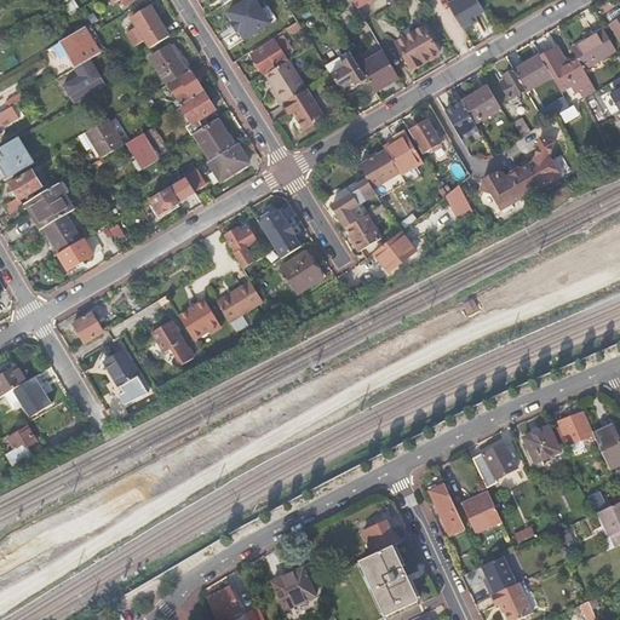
[(237,32),(244,41),(270,26),(254,0),(242,0),(224,12),(231,23),(228,26),(234,33),(237,32)]
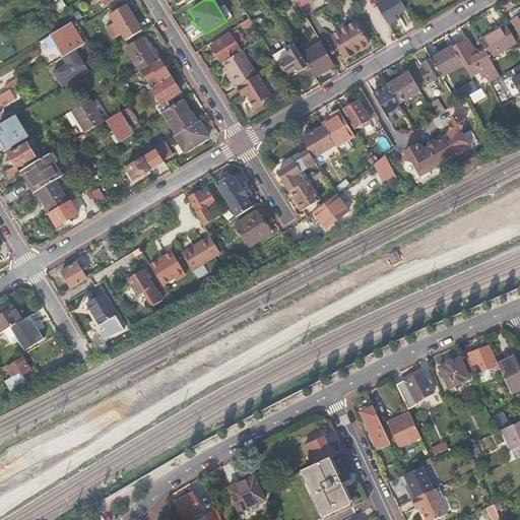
[(238,0),(225,0),(241,23),(250,18),(242,5),(240,1),(238,0)]
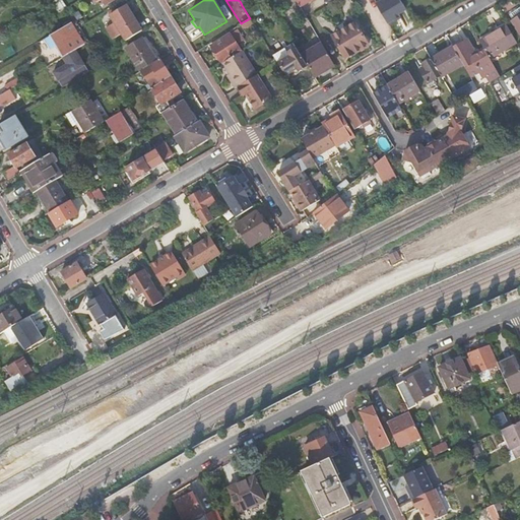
[(349,15),(355,11),(348,0),(340,0),(349,15)]
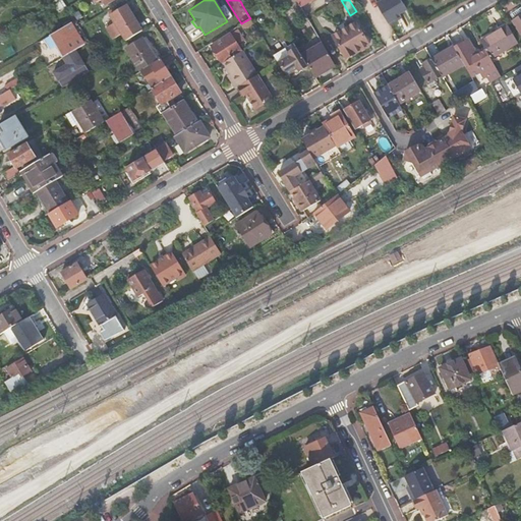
[(398,11),(406,6),(402,0),(375,0),(389,22),(401,15),(398,11)]
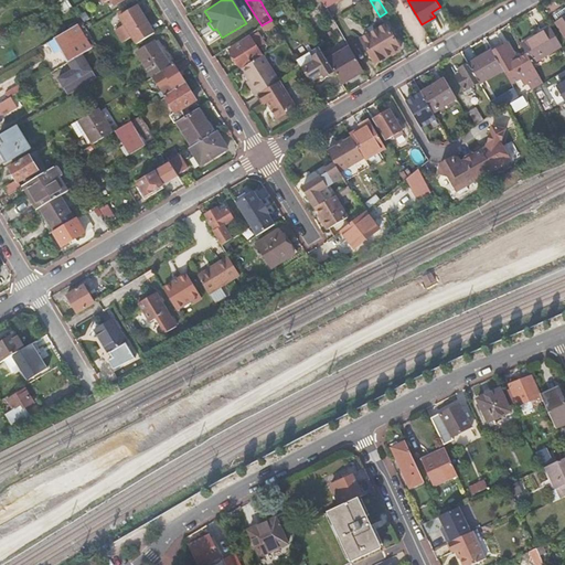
[(130,33),(137,44),(155,33),(138,6),(120,17),(126,27),(123,29),(127,35),(130,33)]
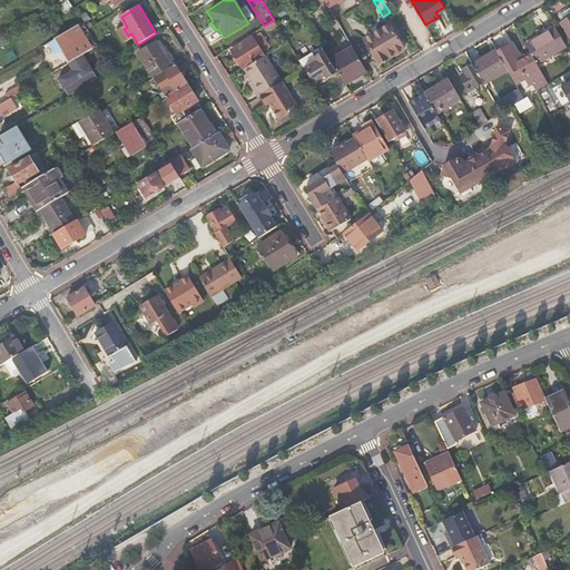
[(561,22),(569,37),(569,8),(558,17),(561,22)]
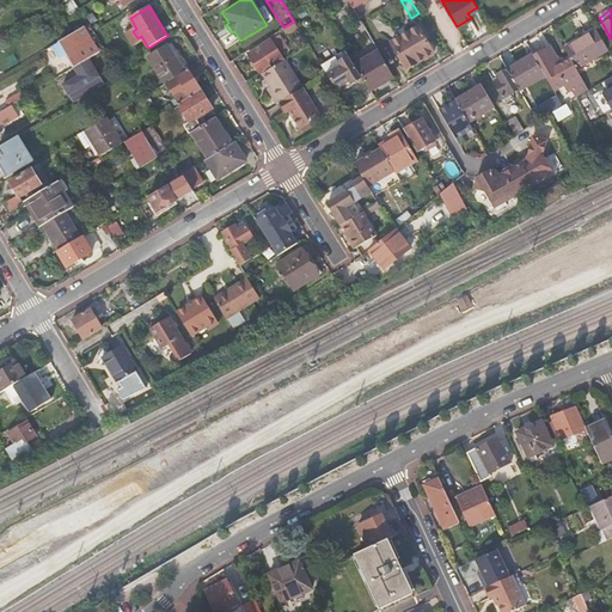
[(93,31),(89,23),(63,37),(59,41),(65,49),(65,50),(74,66),(90,57),(93,55),(98,51),(99,51),(93,42),(99,38),(93,31)]
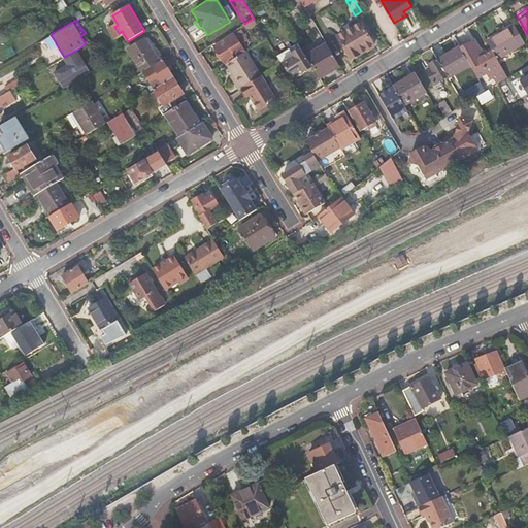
[(355,32),(340,41),(351,59),(374,45),(361,23),(352,28),(355,32)]
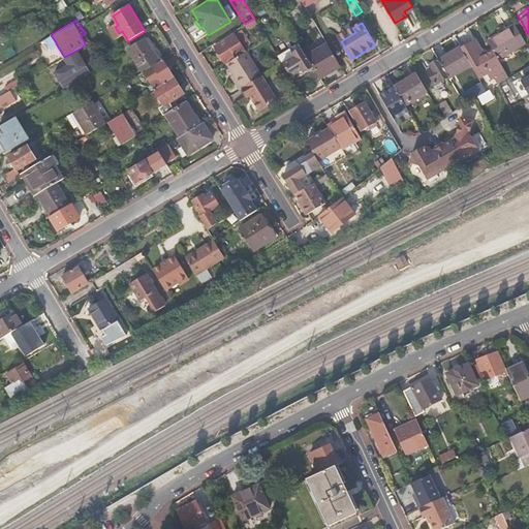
[(488,41),(493,50),(498,59),(526,43),(516,26),(488,41)]
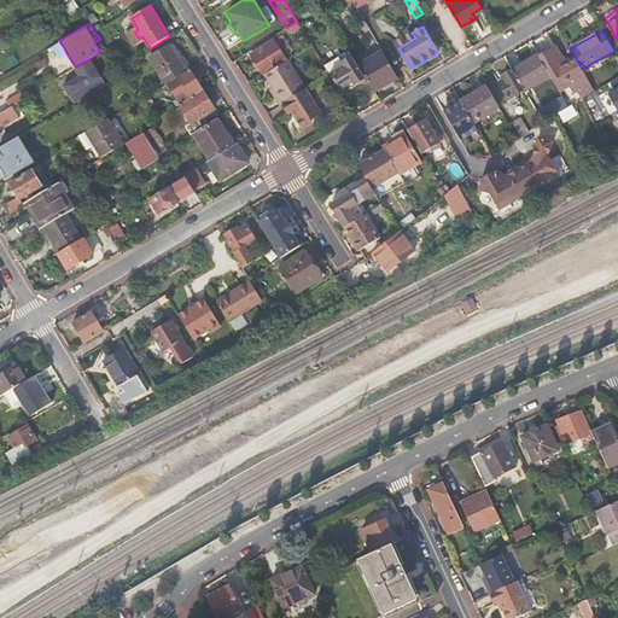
[(395,42),(398,48),(415,38),(412,33),(395,42)]
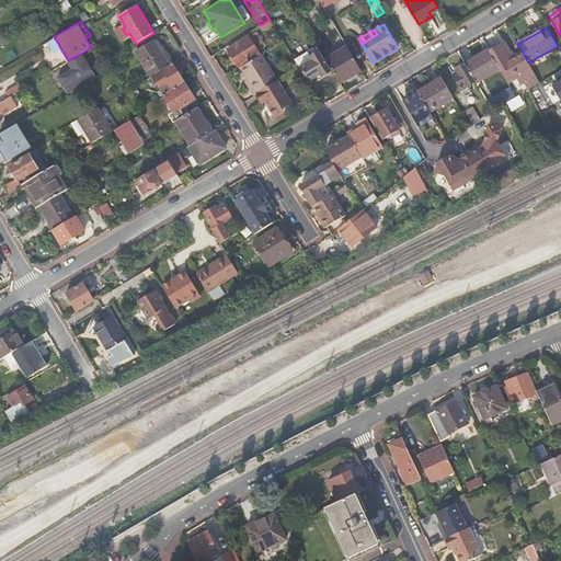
[(228,49),(240,68),(250,61),(244,54),(249,50),(247,48),(253,45),(248,36),(228,49)]
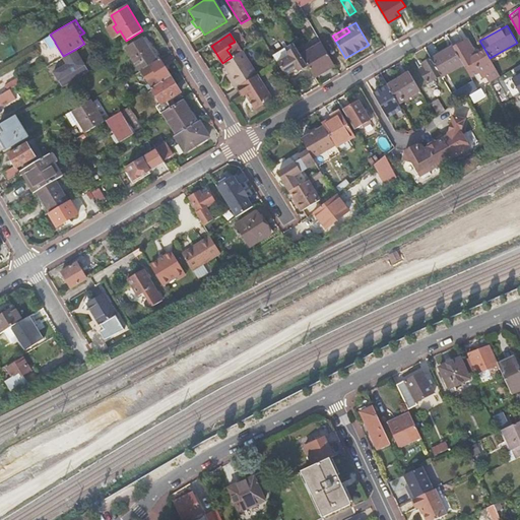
[(50,35),(44,39),(49,47),(55,43),(55,42),(50,35)]
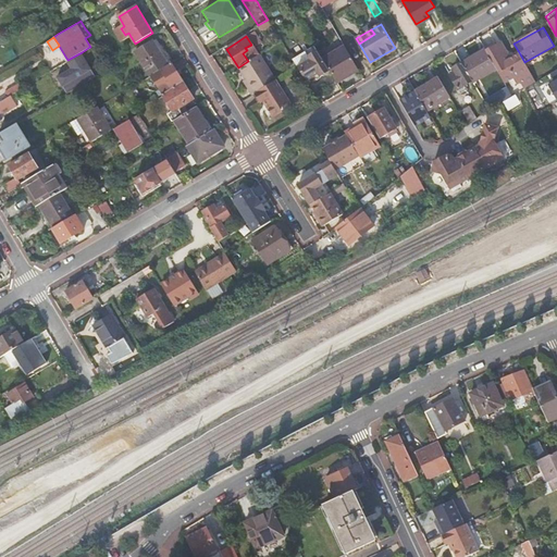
[(153,41),(169,64),(172,63),(157,39),(153,41)]
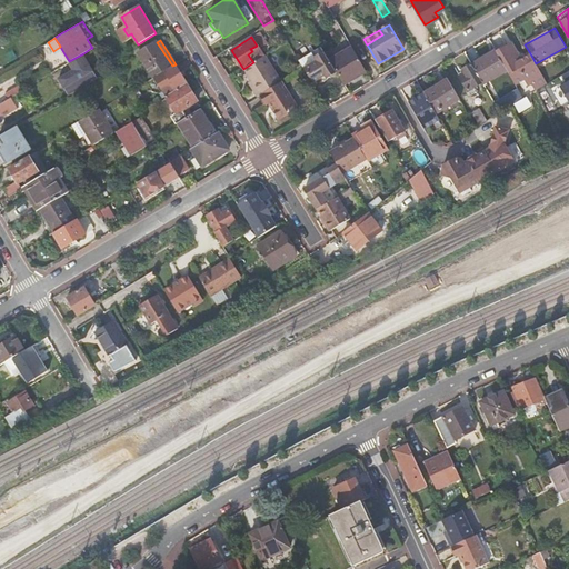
[(138,53),(153,78),(155,77),(172,66),(157,42),(138,53)]
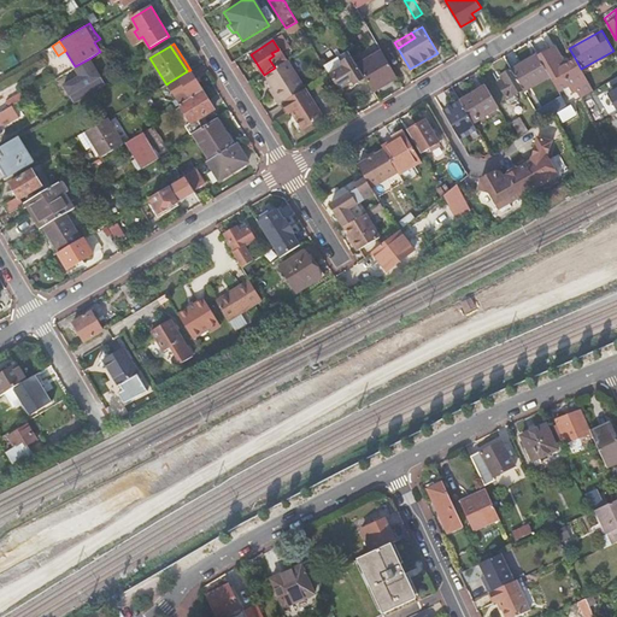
[(554,46),(550,48),(557,62),(562,58),(554,46)]
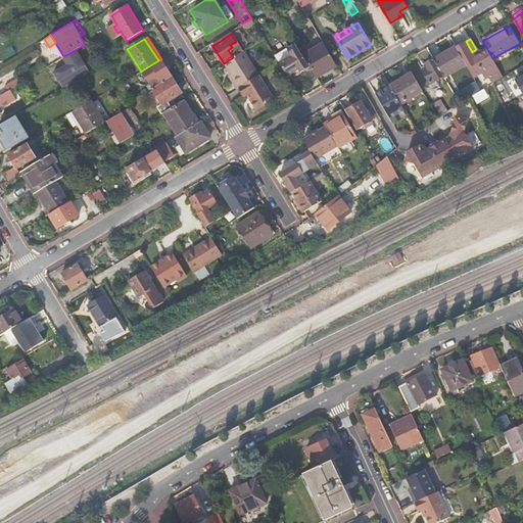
[(465,63),(473,78),(481,73),(484,79),(488,77),(498,70),(486,49),(479,53),(476,49),(472,52),(466,41),(456,47),(465,63)]
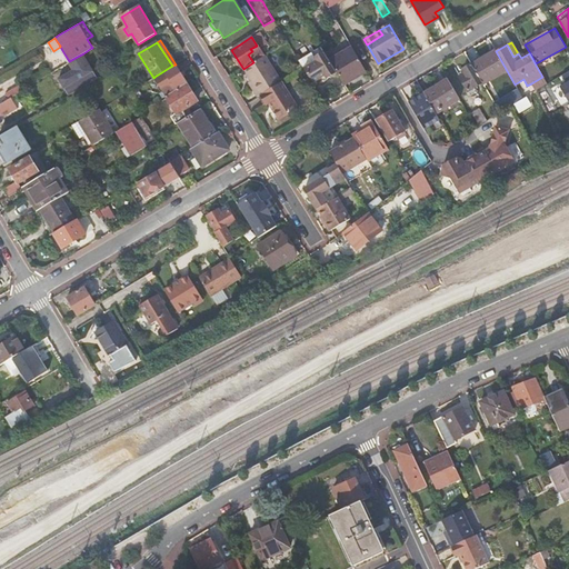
[(337,72),(342,81),(350,77),(351,80),(366,71),(351,48),(329,60),(337,72)]
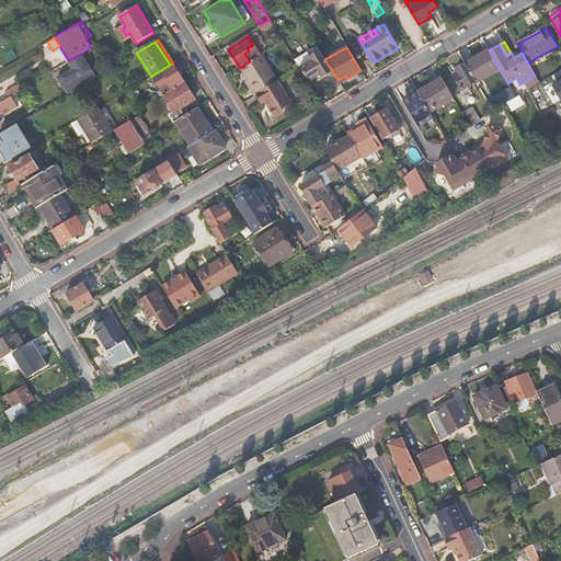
[(474,80),(476,82),(499,68),(489,50),(488,49),(465,63),(474,80)]
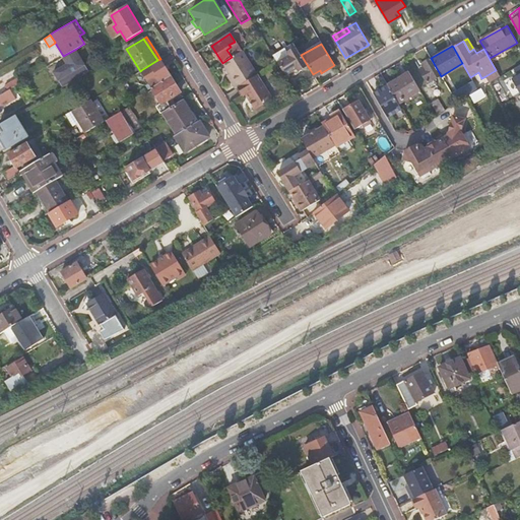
[(91,69),(79,47),(76,49),(63,56),(67,63),(57,69),(66,84),(91,69)]
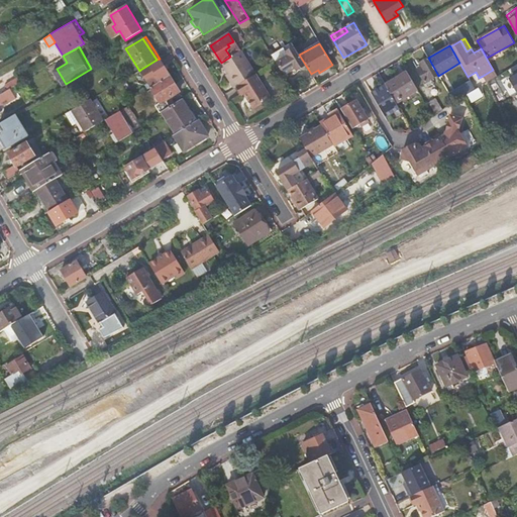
[(283,47),(272,55),(276,62),(288,56),(286,53),(283,47)]
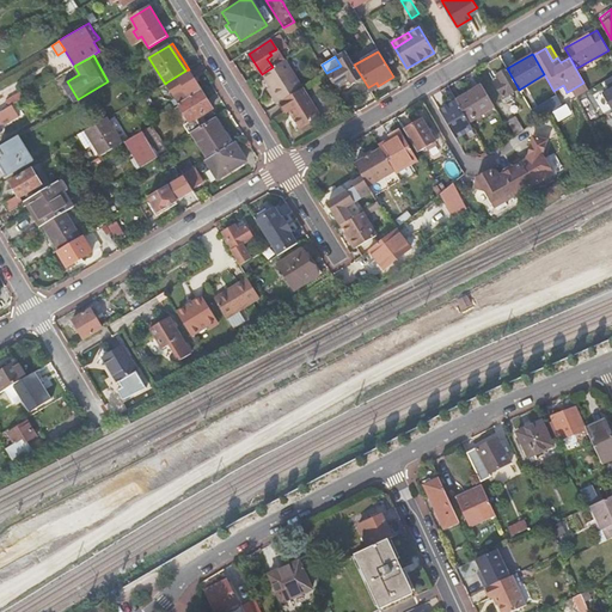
[(326,73),(336,89),(349,80),(352,84),(362,78),(354,65),(349,56),(338,62),(341,66),(326,73)]
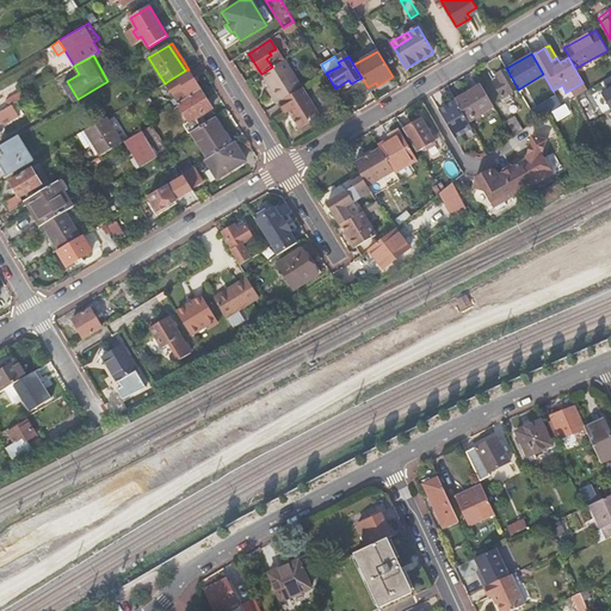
[(569,57),(568,57),(582,82),(584,81),(575,68),(569,57)]
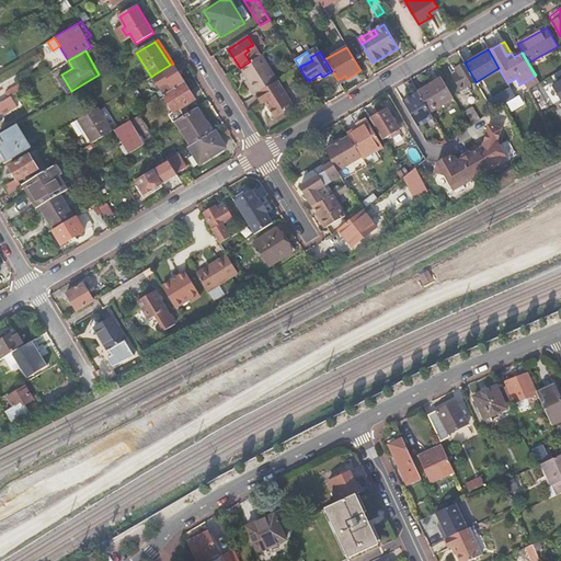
[(250,61),(240,68),(244,75),(248,79),(245,81),(254,95),(258,93),(277,80),(261,55),(250,61)]
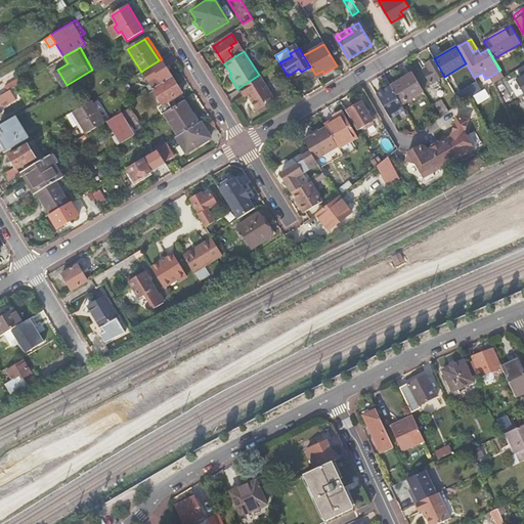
[(431,83),(443,75),(434,58),(427,62),(426,61),(420,64),(431,83)]
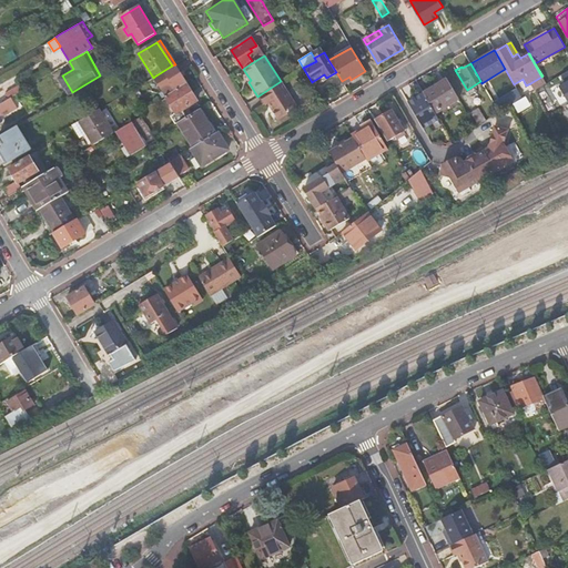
[(172,66),(154,77),(165,95),(186,83),(186,82),(175,64),(172,66)]
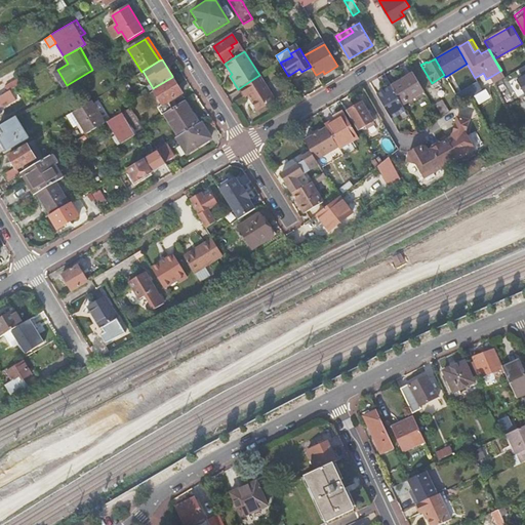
[(503,77),(500,71),(490,77),(493,82),(503,77)]
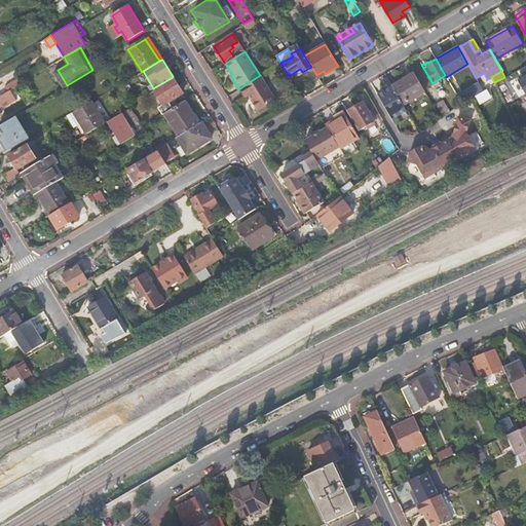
[(391,86),(403,105),(425,92),(414,73),(391,86)]
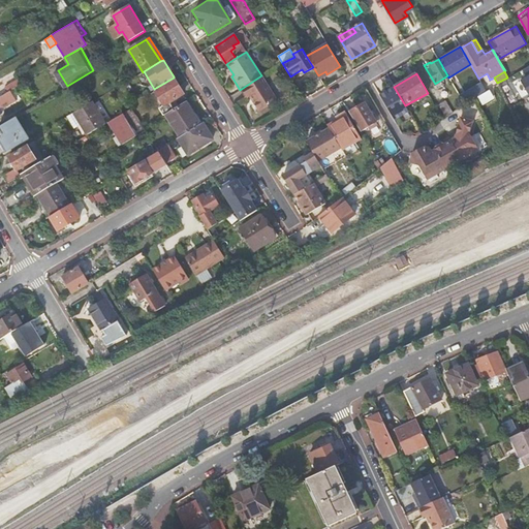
[(528,73),(521,78),(524,86),(519,88),(524,99),(528,96),(528,73)]
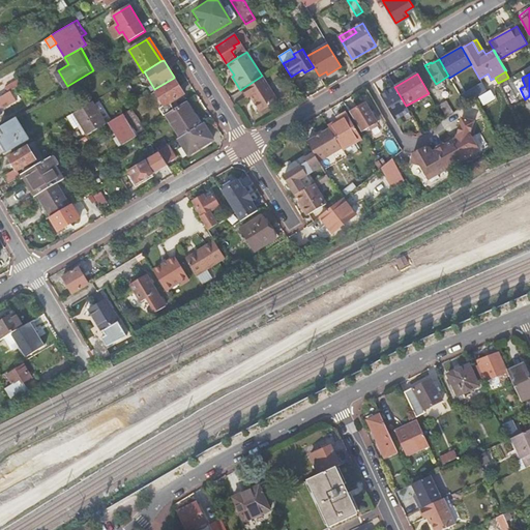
[(262,76),(243,88),(248,97),(251,96),(260,111),(277,100),(262,76)]
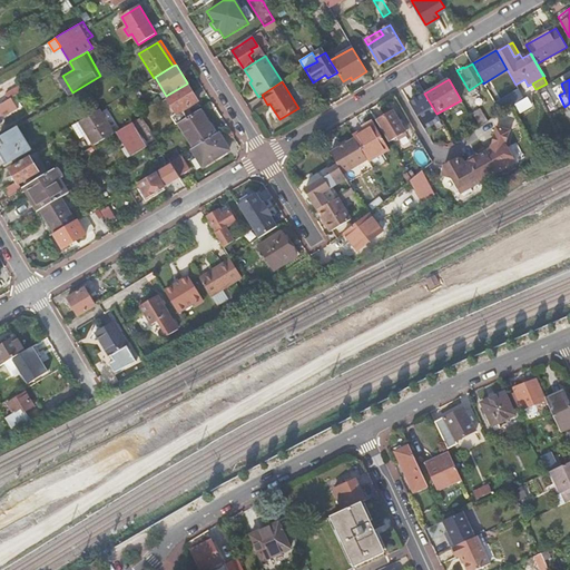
[(166,96),(165,97),(176,114),(172,117),(176,125),(178,123),(192,115),(187,107),(197,100),(187,84),(166,96)]
